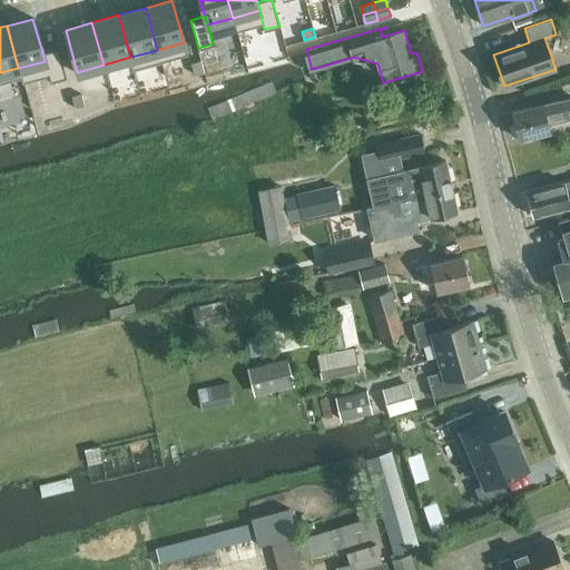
[(56,48),(42,52),(45,61),(50,80),(65,76),(56,48)]
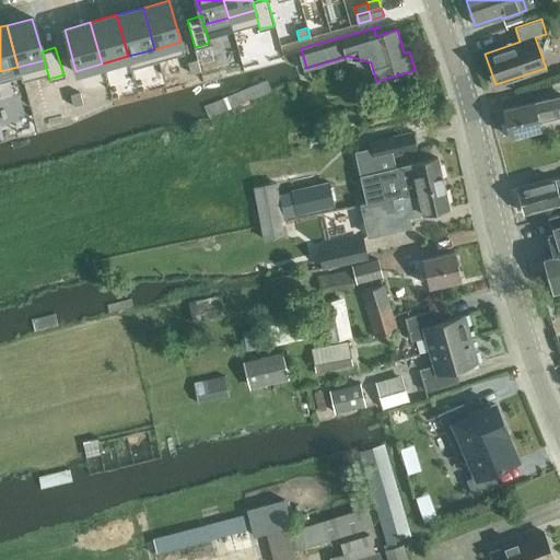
[(197,59),(188,61),(190,71),(199,69),(197,59)]
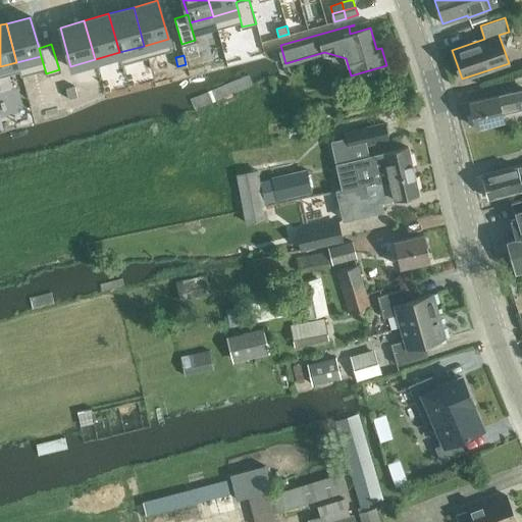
[(73,85),(65,88),(68,97),(75,95),(73,85)]
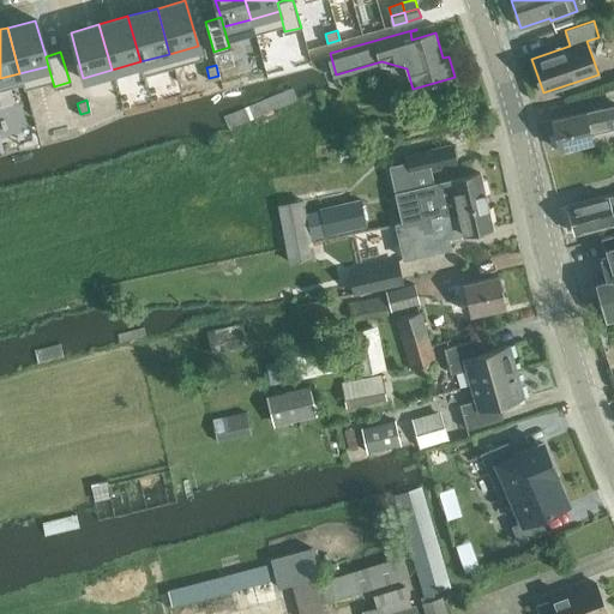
[(559,150),(594,142),(590,127),(606,124),(606,125),(613,122),(613,108),(605,110),(603,108),(552,120),(559,150)]
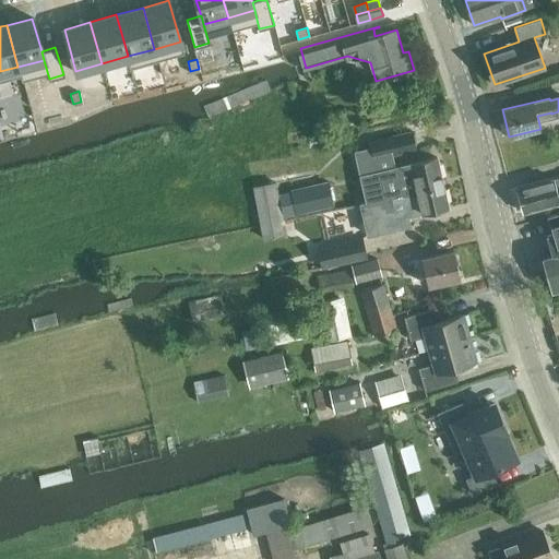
[(342,114),(341,118),(343,122),(347,125),(352,122),(353,118),(352,114),(346,111),(342,114)]
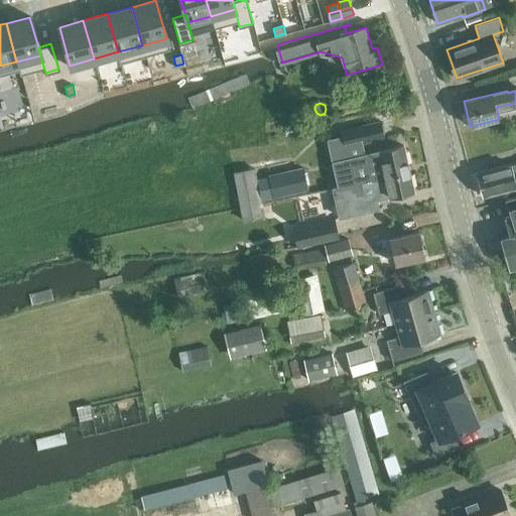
[(342,130),(346,147),(362,143),(384,138),(380,122),(342,130)]
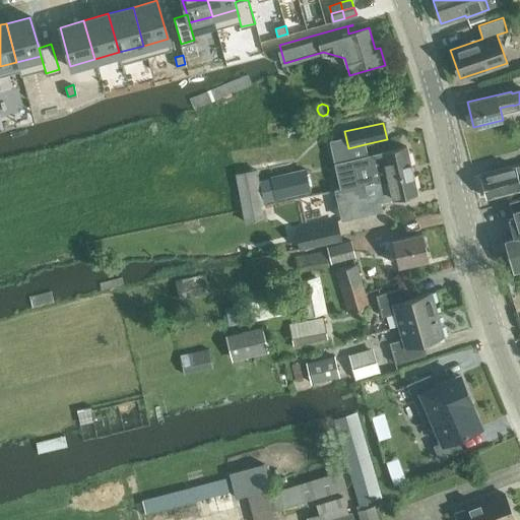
[(340,189),(412,173),(406,146),(368,155),(365,144),(348,148),(351,159),(334,164),(340,189)]
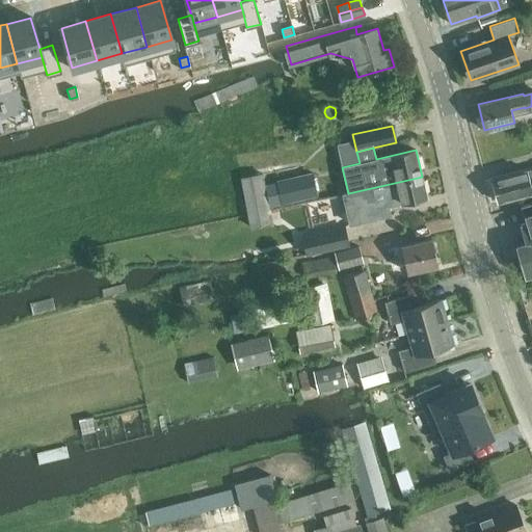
[(531,168),(493,180),(499,203),(531,193),(531,190),(531,184),(531,183),(531,168)]
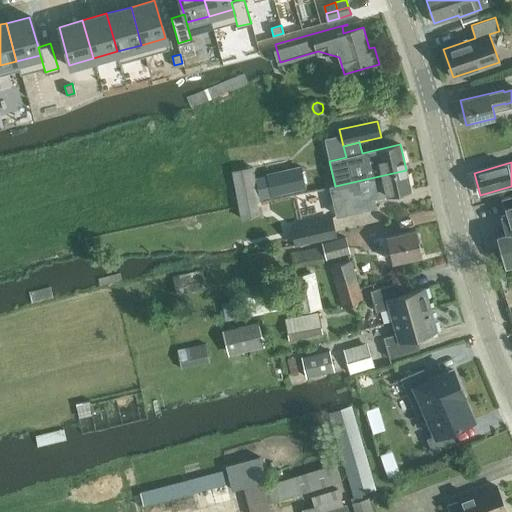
[(234,171),(233,172),(241,219),(261,215),(264,214),(254,167),(234,171)]
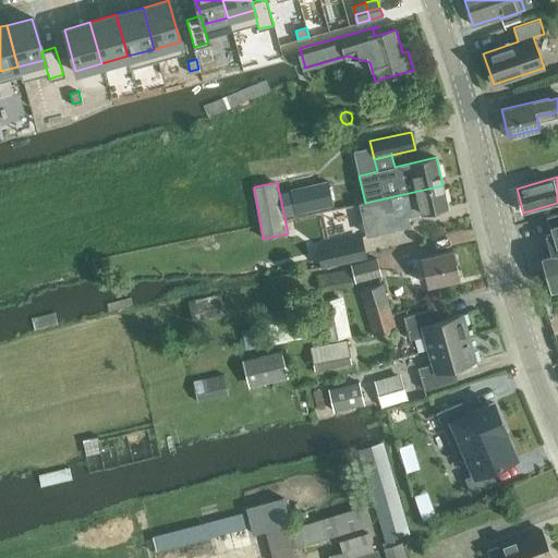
[(329,183),(291,192),(295,214),(335,205),(329,183)]
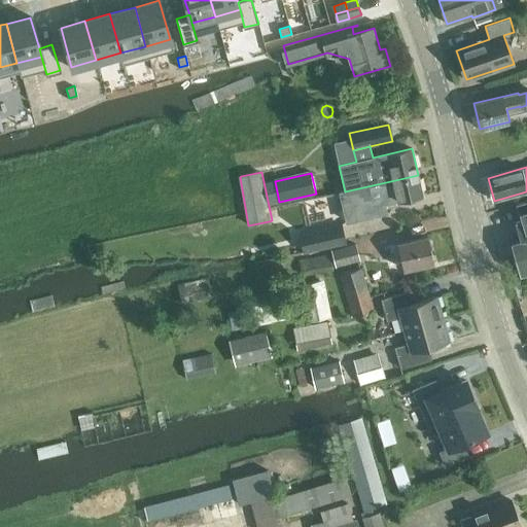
[(418,175),(345,191),(340,192),(346,221),(384,213),(383,205),(423,196),(418,175)]
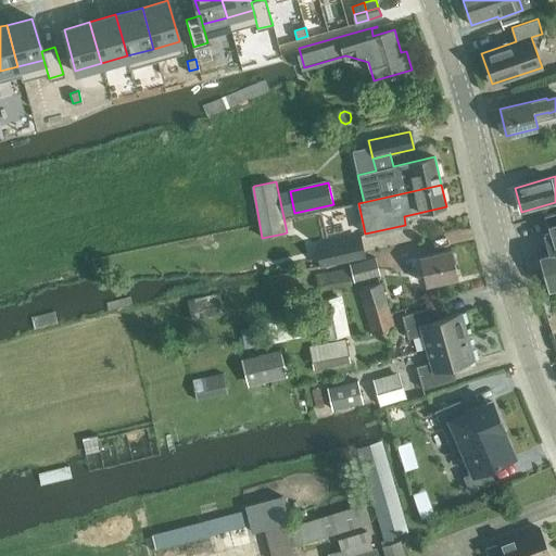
[(555,213),(545,216),(550,234),(544,235),(550,253),(539,256),(548,290),(555,288),(555,213)]
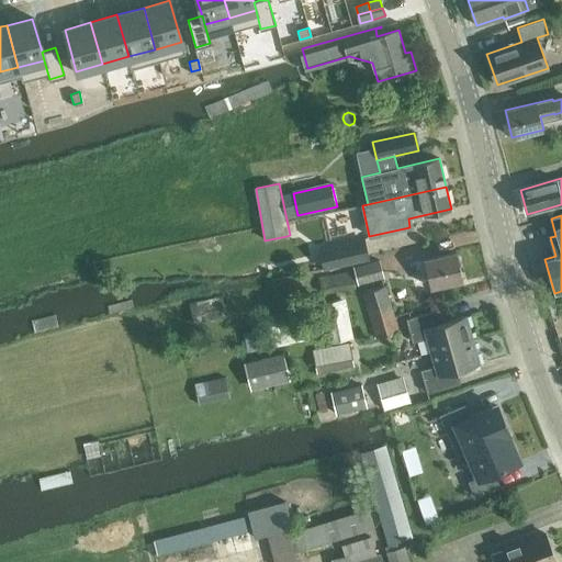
[(325,270),(369,259),(364,239),(319,250),(325,270)]
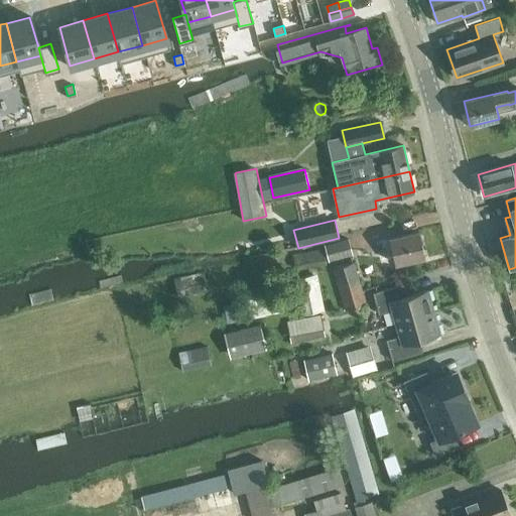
[(376,242),(379,254),(392,251),(395,264),(424,257),(418,232),(376,242)]
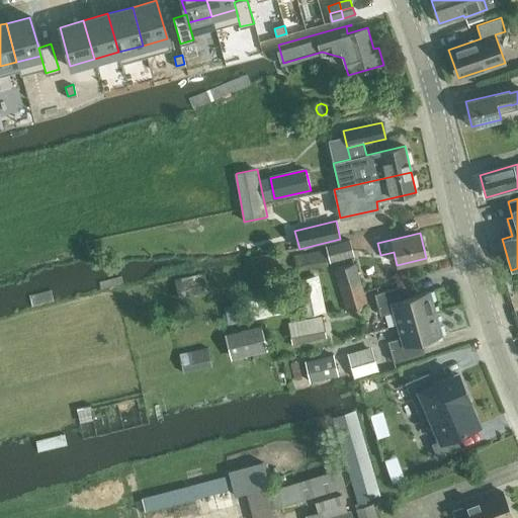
[(333,262),(352,257),(348,243),(329,248),(333,262)]
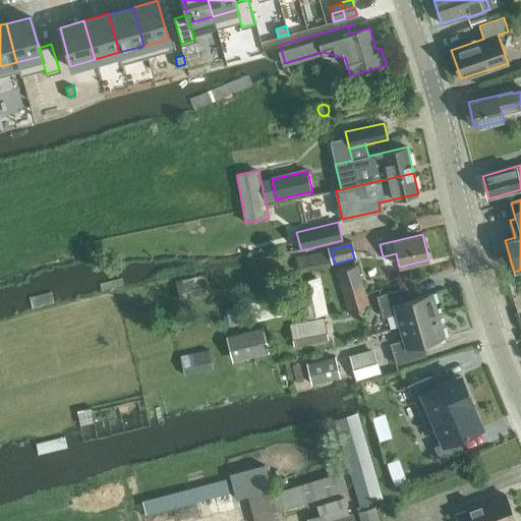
[(327,252),(296,257),(299,271),(329,265),(327,252)]
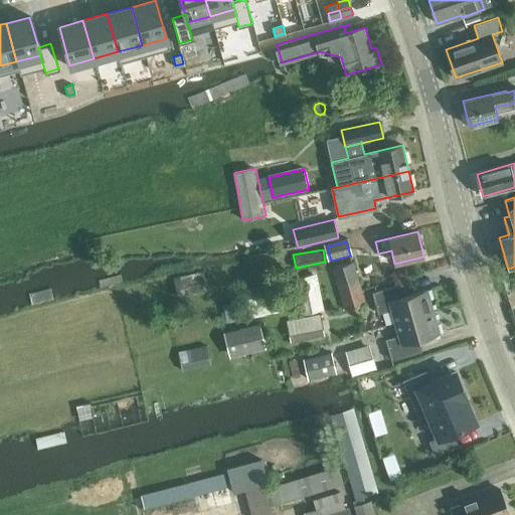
[(353,263),(333,268),(345,310),(365,304),(353,263)]
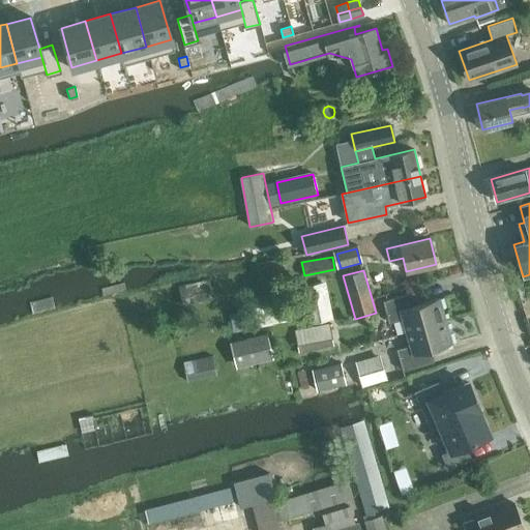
[(209,281),(179,286),(182,304),(212,298),(209,281)]
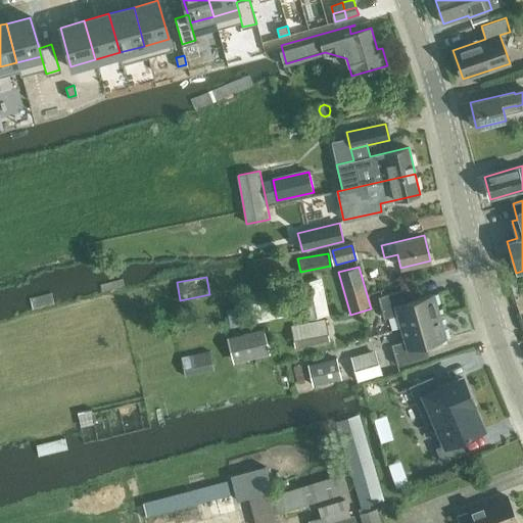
[(324,315),(317,278),(296,283),(303,319),(324,315)]
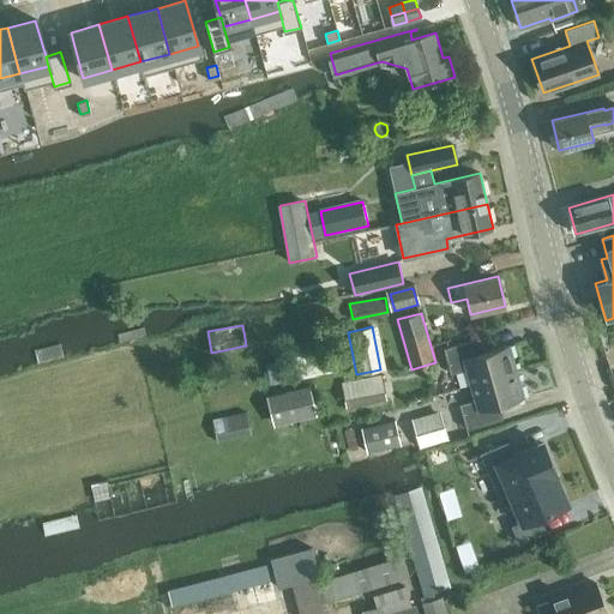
[(471,385),(517,372),(509,345),(482,353),(479,338),(444,348),(451,374),(467,369),(471,385)]
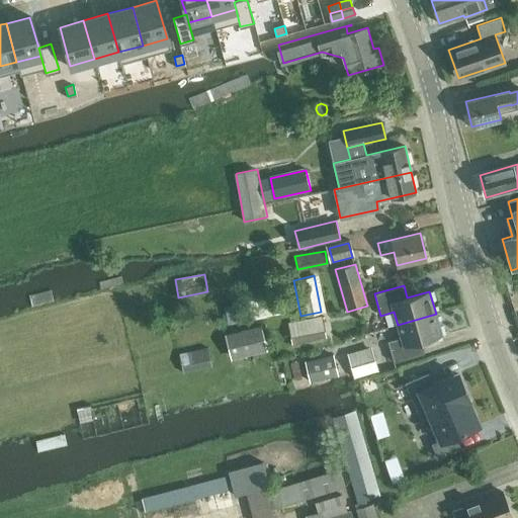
[(286,294),(225,307),(228,324),(289,311),(286,294)]
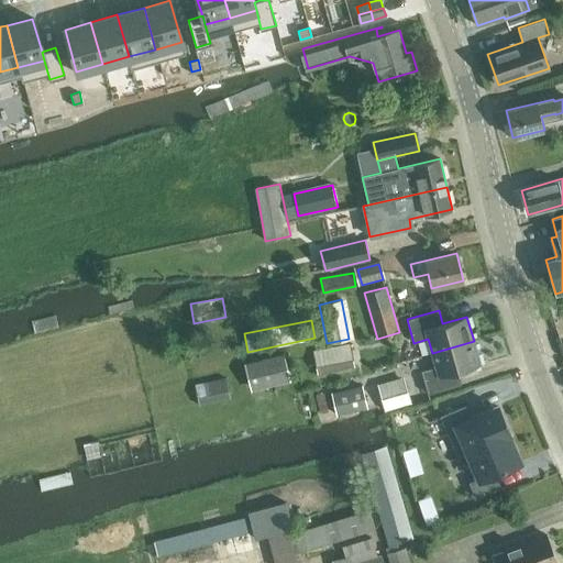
[(428,394),(460,385),(455,372),(481,365),(474,341),(432,353),(435,366),(421,371),(428,394)]
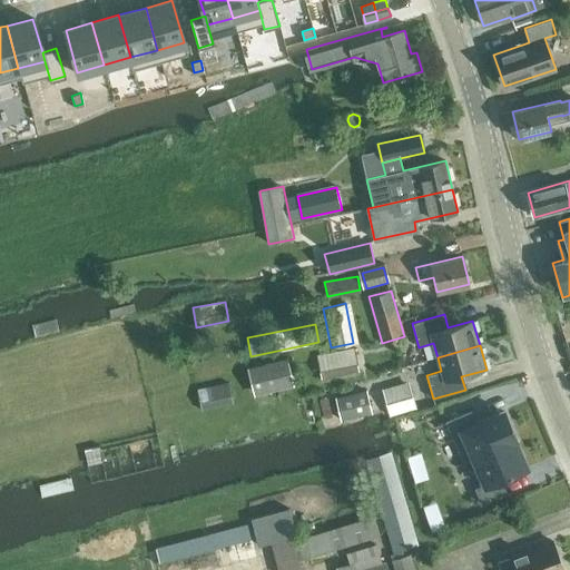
[(317,356),(322,379),(360,371),(355,349),(317,356)]
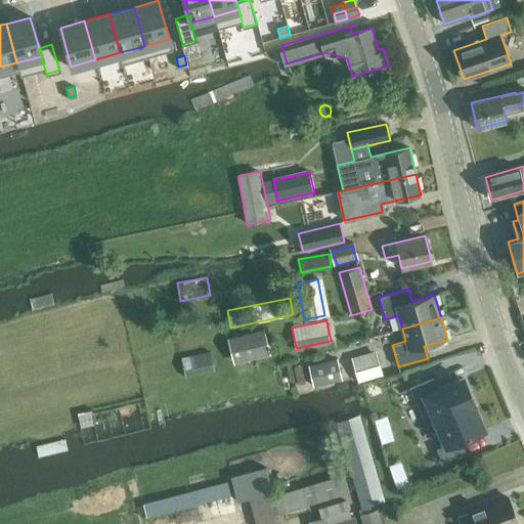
[(269,353),(263,329),(227,338),(233,362),(269,353)]
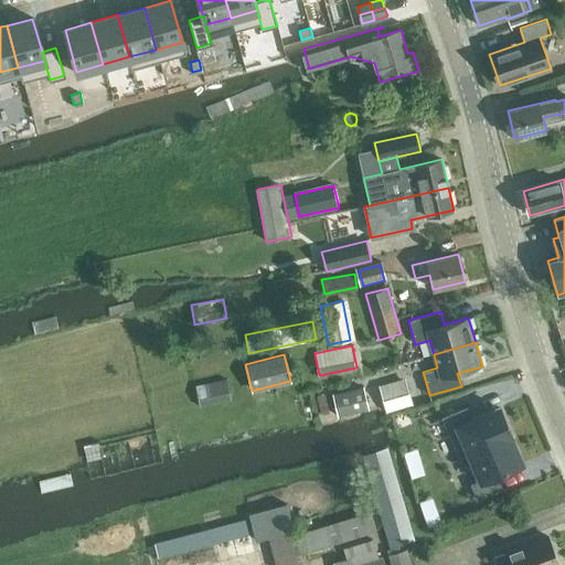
[(386,411),(412,403),(405,379),(380,386),(386,411)]
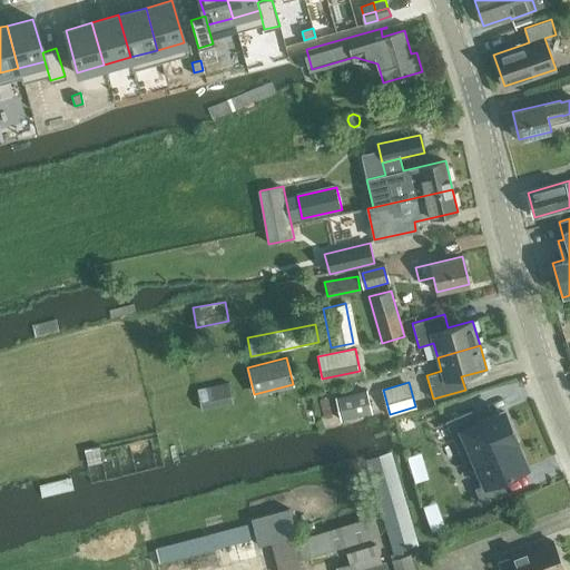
[(234,403),(229,383),(198,389),(203,410),(234,403)]
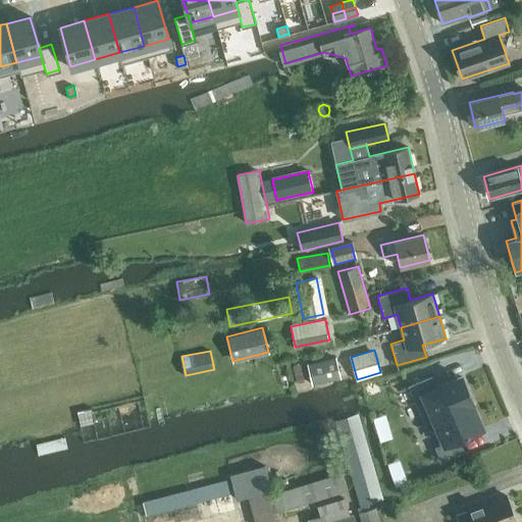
[(312,383),(342,377),(336,357),(308,363),(312,383)]
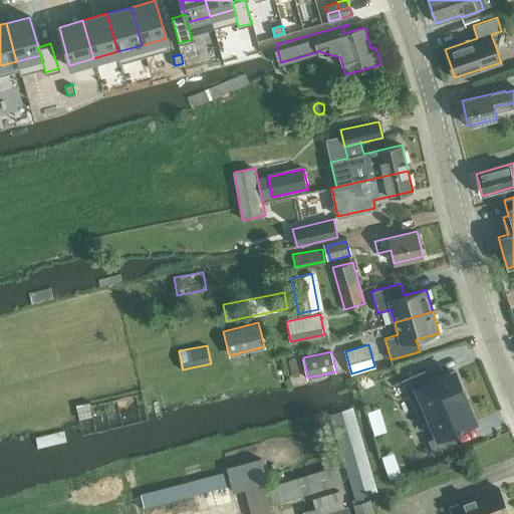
[(420,417),(425,415),(425,414),(454,401),(463,397),(464,398),(465,397),(454,370),(430,381),(425,370),(403,379),(420,417)]
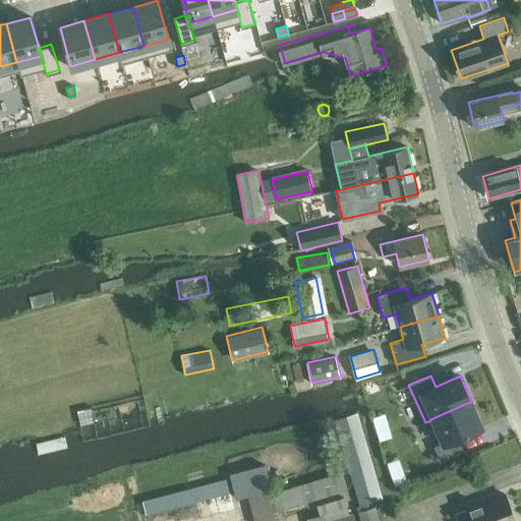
[(430,419),(430,420),(441,444),(436,447),(442,460),(463,451),(458,438),(480,428),(470,403),(469,402),(460,406),(430,419)]
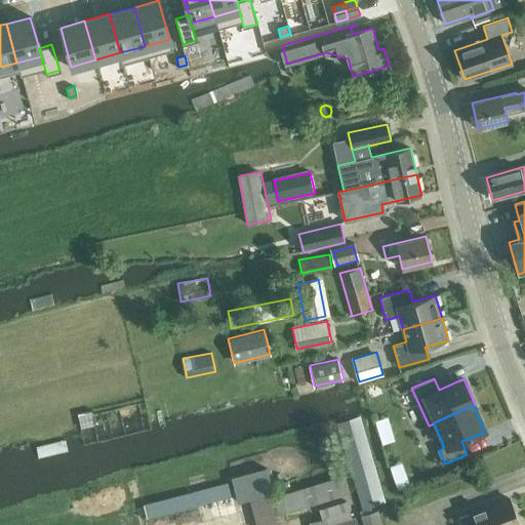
[(388,416),(375,420),(382,444),(395,441),(388,416)]
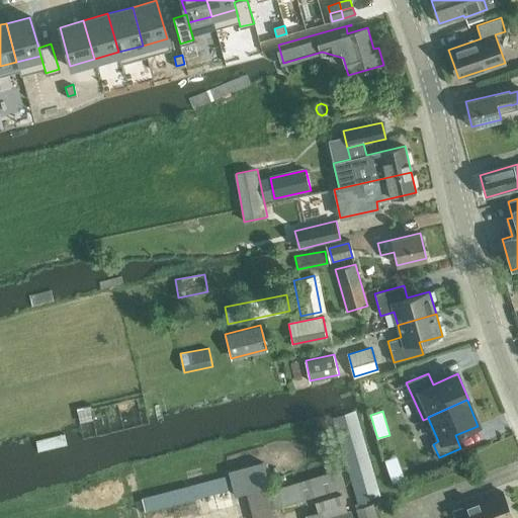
[(379,496),(355,412),(333,417),(357,502),(379,496)]
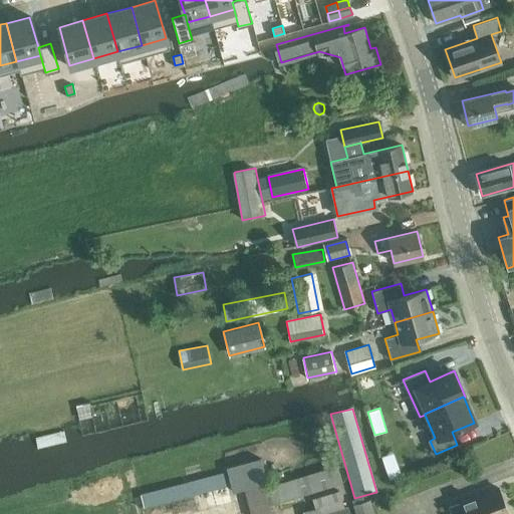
[(394,452),(381,456),(390,479),(402,475),(394,452)]
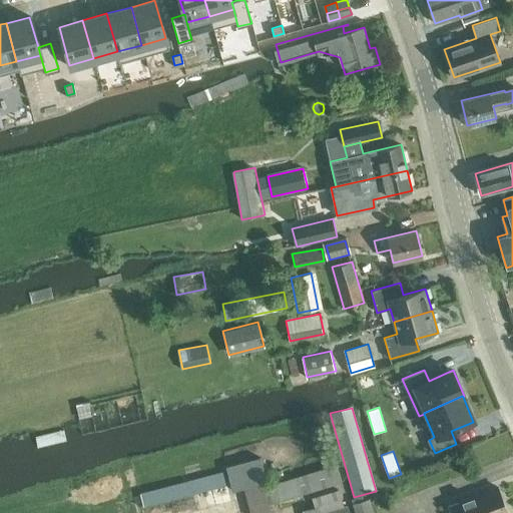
[(261,458),(226,467),(233,491),(244,488),(263,483),(267,482),(261,458)]
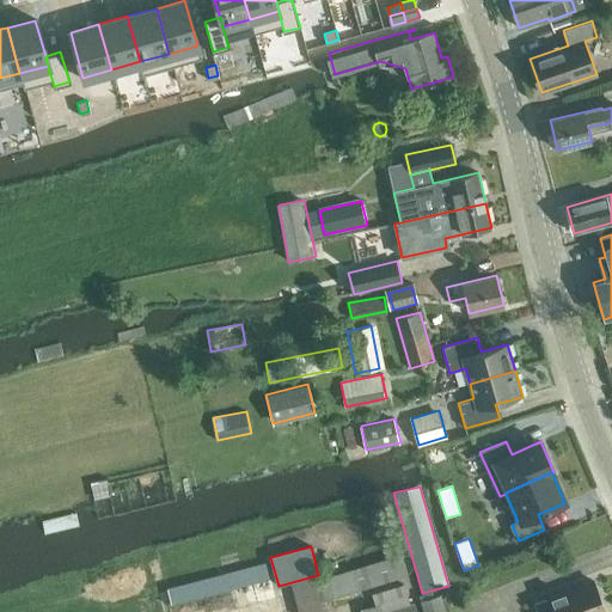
[(402,555),(314,582),(320,600),(408,575),(402,555)]
